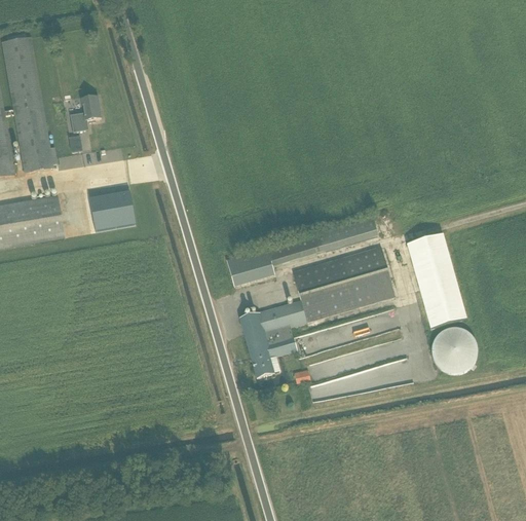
[(0,175),(15,173),(5,114),(15,112),(25,171),(53,165),(53,162),(50,146),(31,35),(2,39),(14,107),(4,109),(0,84),(0,175)]
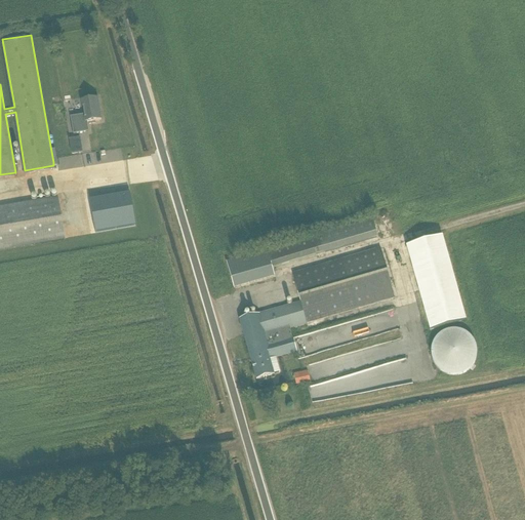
[(85,111),(71,113),(73,130),(89,127),(87,118),(102,116),(97,94),(87,95),(82,96),(85,111)]
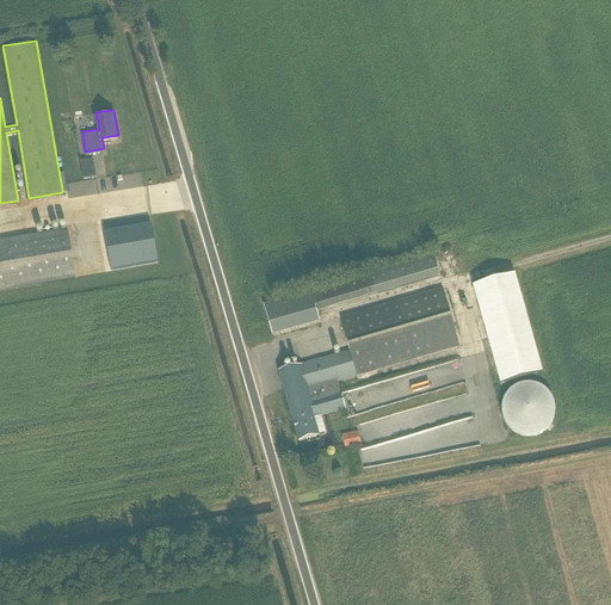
[(82,174),(96,171),(92,154),(79,156),(82,174)]
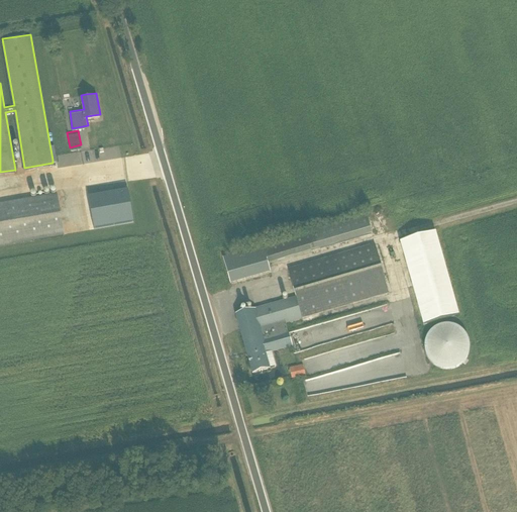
[(128,187),(89,193),(94,225),(133,218),(128,187)]
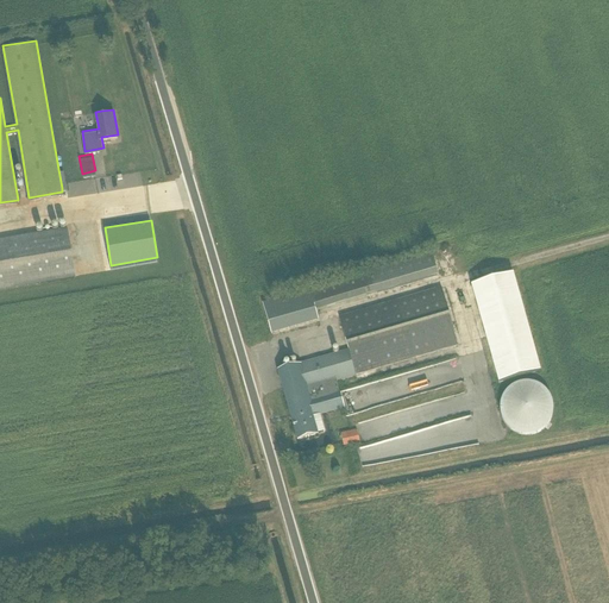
[(0,283),(75,271),(68,225),(0,236),(0,283)]
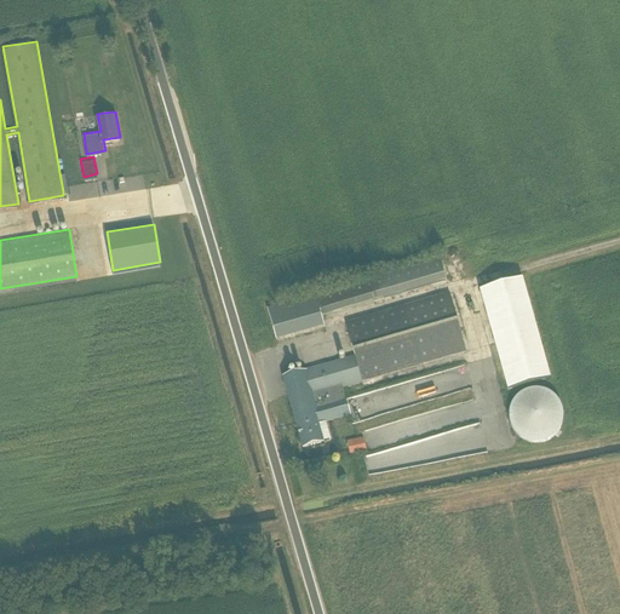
[(320,309),(445,279),(441,259),(265,302),(273,336),(323,323),(320,309)]
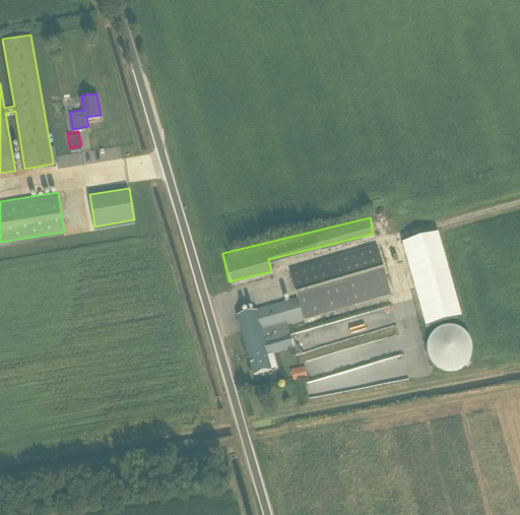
[(438,230),(402,240),(426,323),(461,313),(438,230)]
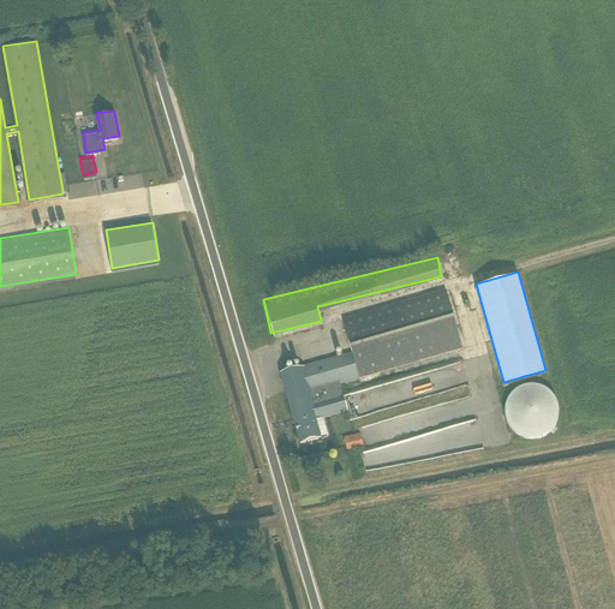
[(281,370),(300,440),(321,434),(316,416),(347,406),(340,380),(463,345),(446,286),(342,315),(352,350),(281,370)]
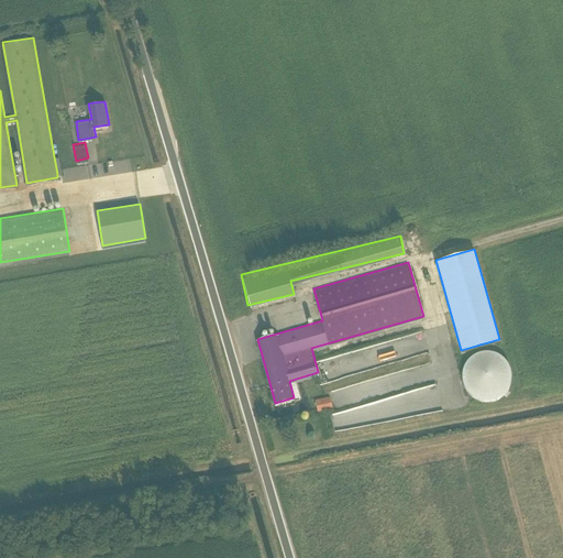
[(424,328),(410,329),(411,340),(426,338),(424,328)]
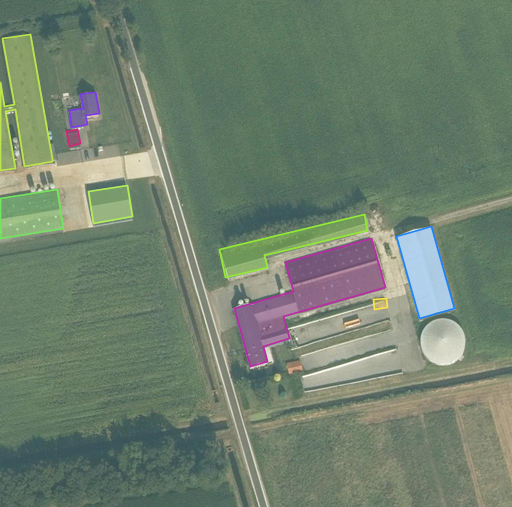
[(441,319),(439,319),(435,320),(433,322),(429,324),(426,327),(423,331),(422,334),(421,339),(421,342),(421,345),(422,349),(424,352),(426,356),(430,359),(434,362),(438,363),(440,363),(444,364),(448,363),(451,362),(455,360),(459,358),(461,355),(463,353),(464,350),(465,346),(466,343),(466,338),(465,335),(464,332),(461,327),(459,326),(457,324),(453,321),(450,320),(447,319),(445,319),(441,319)]
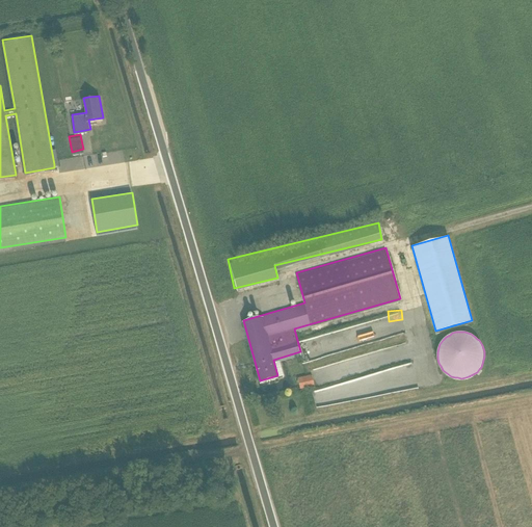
[(297,375),(300,386),(314,381),(311,371),(297,375)]
